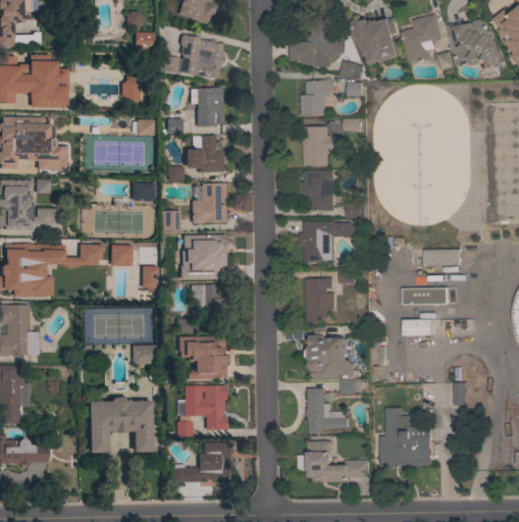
[(14,47),(0,47),(0,0),(32,0),(32,10),(30,12),(26,12),(26,14),(23,17),(23,23),(14,23),(14,47)]
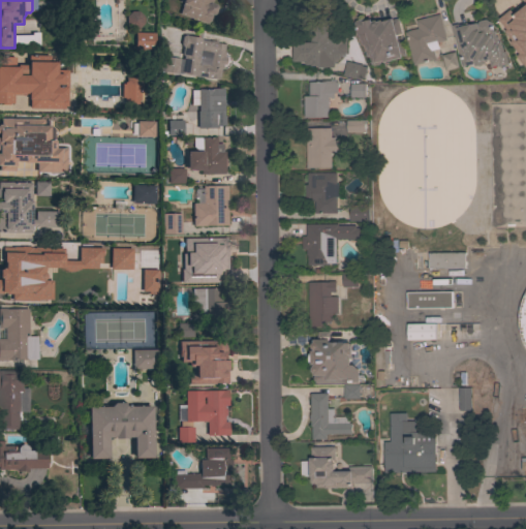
[(209,24),(182,14),(185,4),(184,4),(185,0),(215,0),(214,3),(218,5),(219,7),(217,14),(215,16),(213,14),(214,16),(212,22),(210,23),(209,24)]
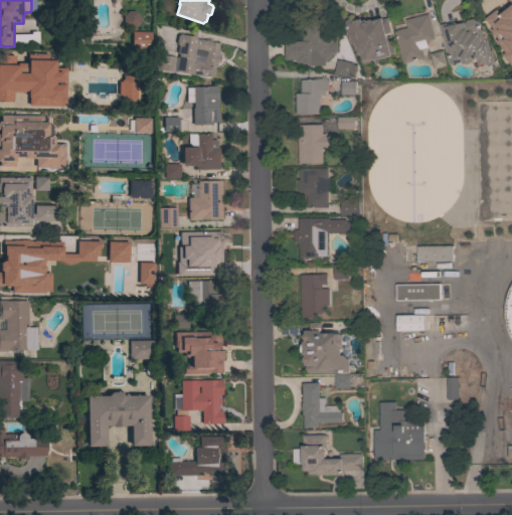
[(511,33),(503,38),(498,27),(494,29),(486,13),(511,1),(511,33)]
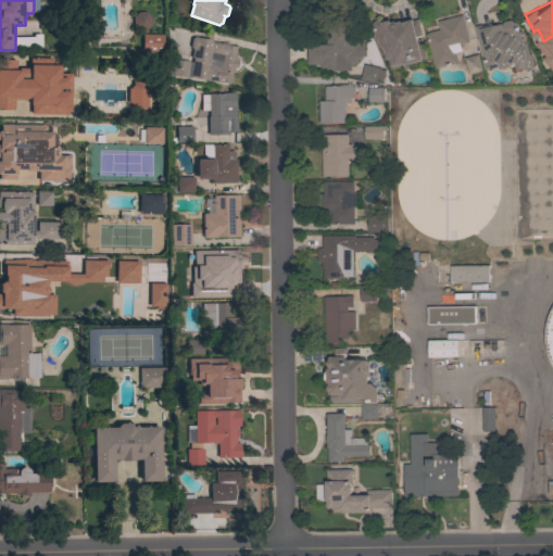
[(153,25),(148,30),(140,30),(135,25),(135,17),(140,12),(148,12),(152,17),(153,25)]
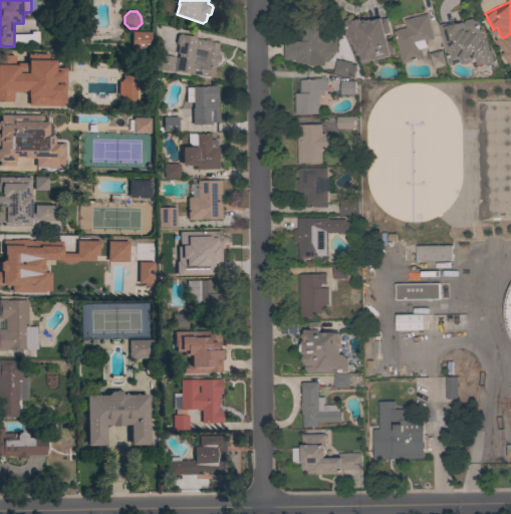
[(431,13),(437,38),(428,41),(430,47),(424,48),(427,57),(405,63),(397,31),(400,30),(399,29),(409,27),(407,19),(431,13)]
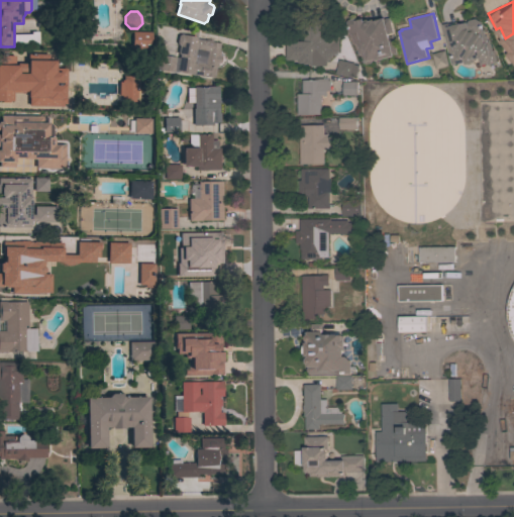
[(327,62),(328,65),(313,65),(313,64),(306,64),(306,63),(301,63),(301,59),(289,60),(289,41),(305,40),(305,31),(315,18),(318,21),(325,15),(340,34),(340,50),(327,62)]
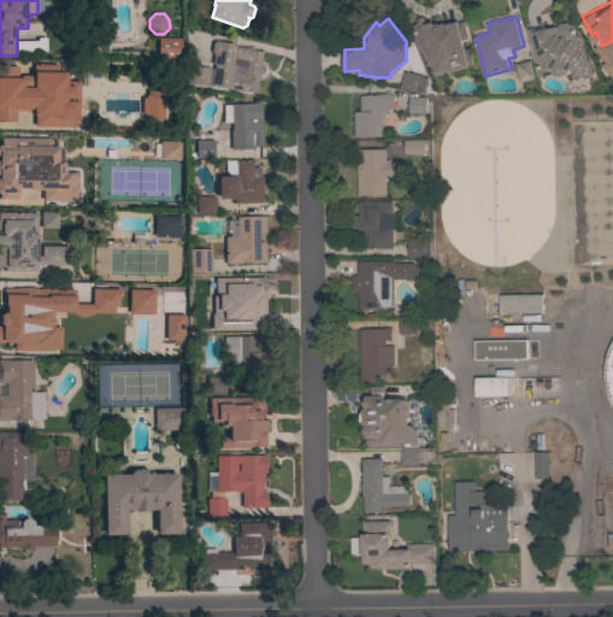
[(477,64),(472,65),(472,68),(452,72),(451,70),(448,71),(446,75),(440,76),(436,75),(434,65),(431,66),(428,52),(425,53),(423,46),(423,47),(420,40),(419,41),(416,27),(418,27),(418,24),(426,22),(426,24),(436,22),(436,25),(441,24),(443,25),(448,23),(449,25),(461,22),(461,23),(467,22),(472,39),(466,41),(466,43),(471,42),(477,64)]
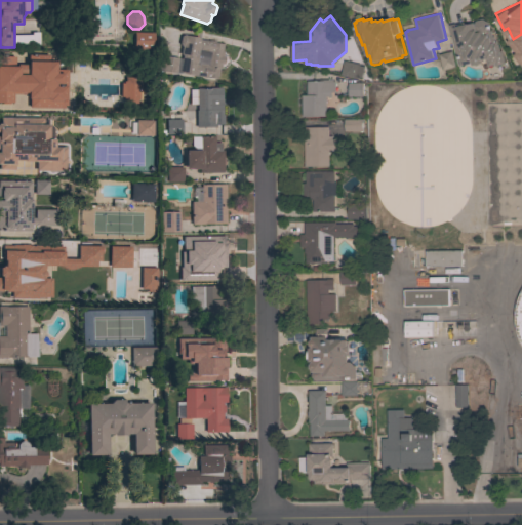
[(451,25),(456,24),(456,25),(466,23),(467,25),(478,22),(478,21),(485,18),(490,22),(492,30),(493,30),(495,36),(496,36),(498,41),(499,41),(500,44),(503,51),(504,50),(508,64),(497,66),(496,65),(490,66),(488,58),(483,59),(484,63),(482,64),(481,66),(478,66),(477,65),(474,66),(473,63),(462,66),(451,25)]
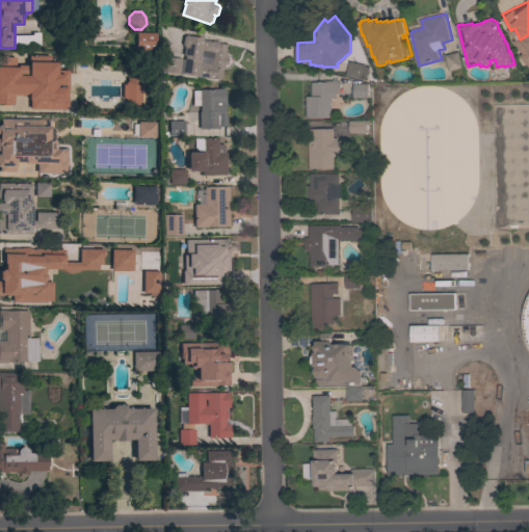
[(139,51),(159,51),(159,34),(139,34),(139,51)]
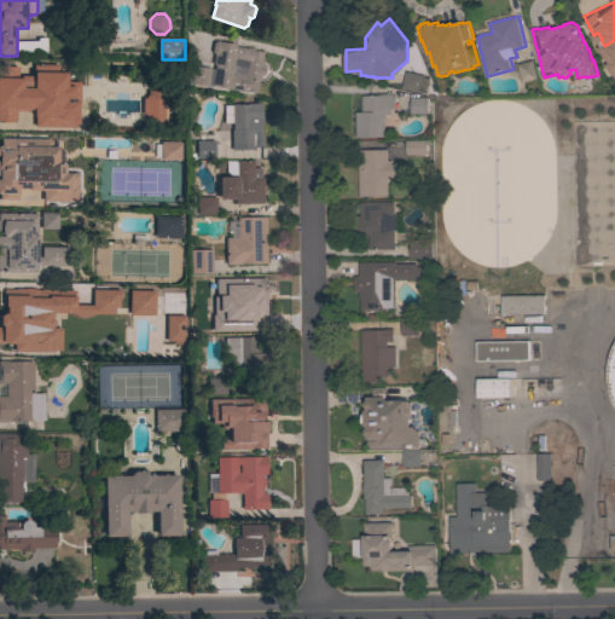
[(237,45),(237,47),(249,48),(257,50),(256,51),(266,52),(264,62),(266,62),(265,67),(267,68),(266,76),(264,76),(262,81),(261,81),(259,94),(214,87),(218,65),(215,64),(216,55),(215,55),(214,52),(215,44),(219,41),(237,45)]
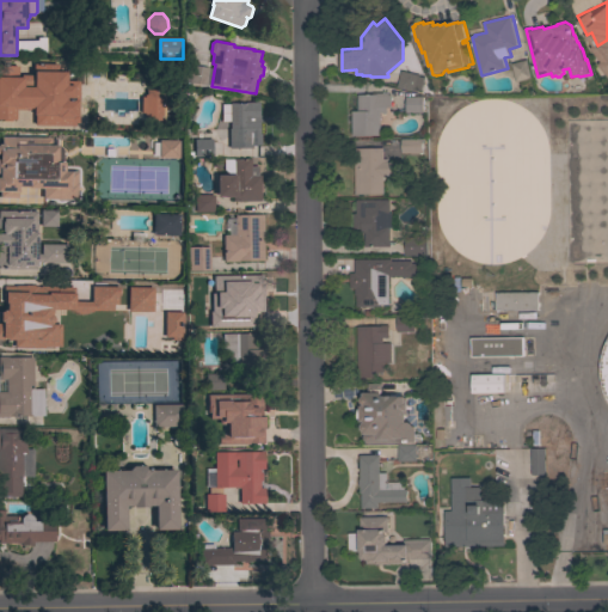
[(594,62),(606,56),(607,60),(607,84),(605,85),(594,62)]
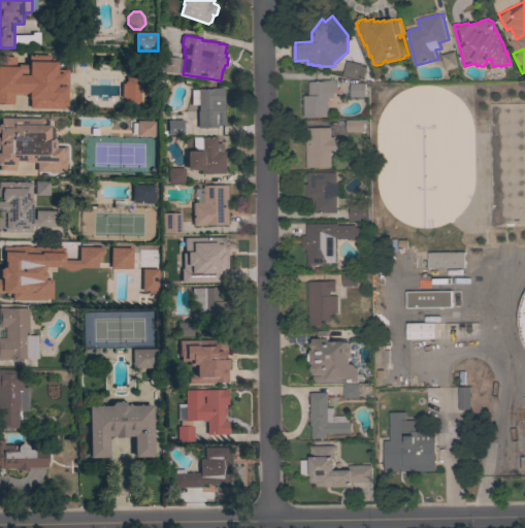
[(25,51),(31,63),(17,71),(17,87),(20,87),(20,89),(29,89),(28,83),(43,83),(43,97),(30,97),(30,98),(0,98),(0,65),(2,64),(0,62),(2,61),(2,52),(13,52),(13,57),(25,51)]
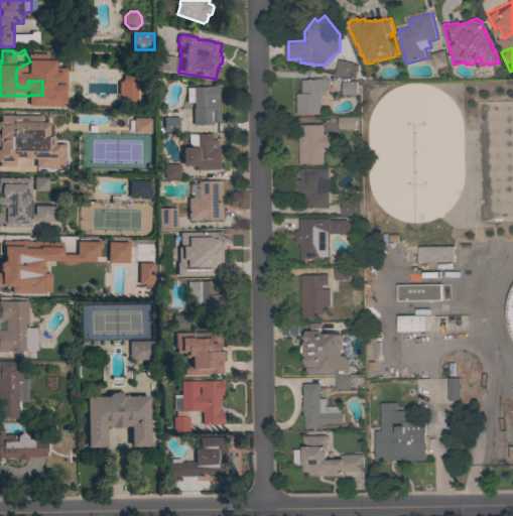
[(451,66),(437,69),(433,53),(446,50),(451,66)]
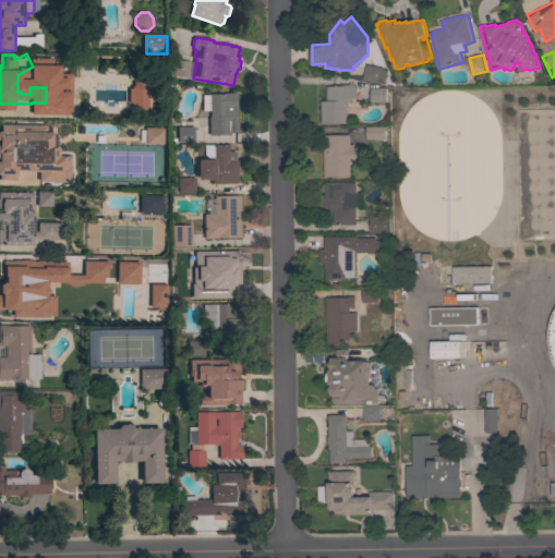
[(190,77),(171,75),(173,60),(192,62),(190,77)]
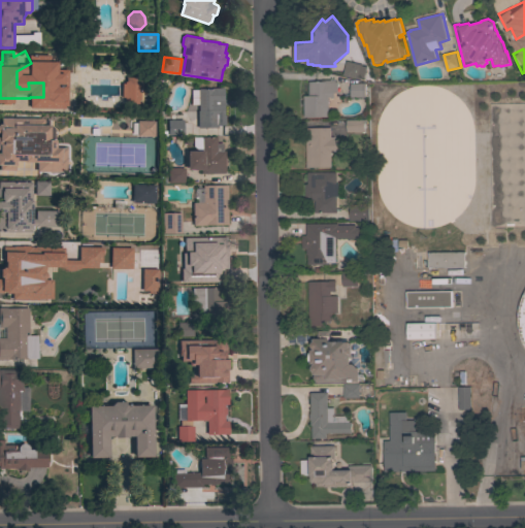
[(349,61),(369,66),(366,79),(361,78),(361,79),(346,75),(349,61)]
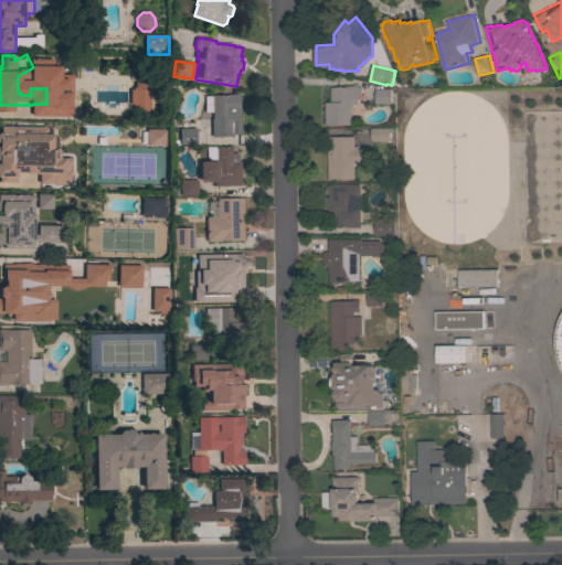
[(134,112),(152,112),(154,85),(135,85),(134,112)]
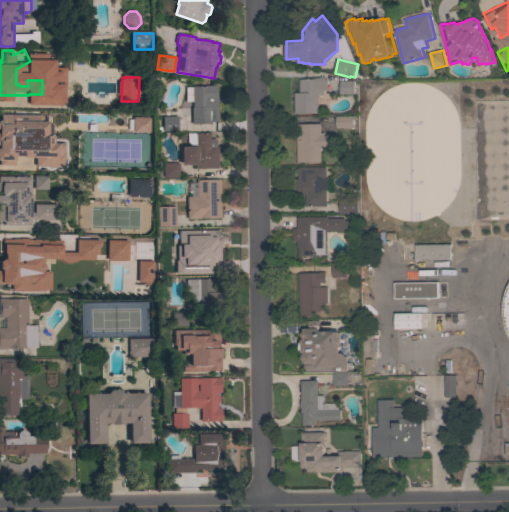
[(296,93),(302,93),(301,79),(315,79),(315,78),(327,77),(330,81),(330,89),(326,90),(326,94),(320,95),(321,113),(297,113),(296,93)]
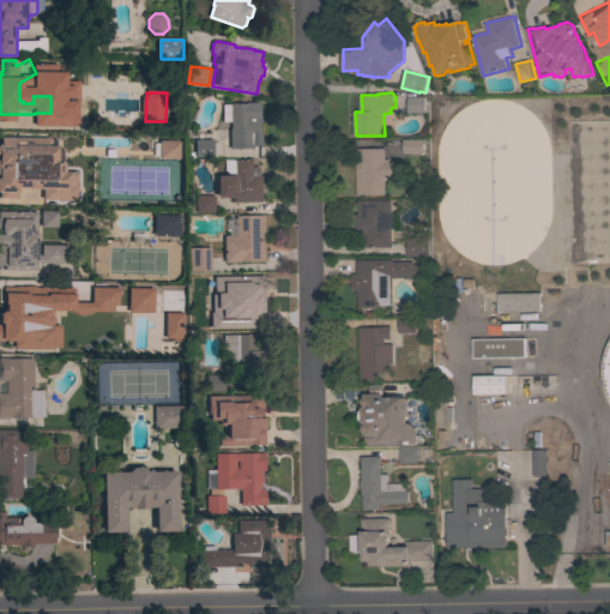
[(427,97),(428,113),(410,113),(410,97),(427,97)]
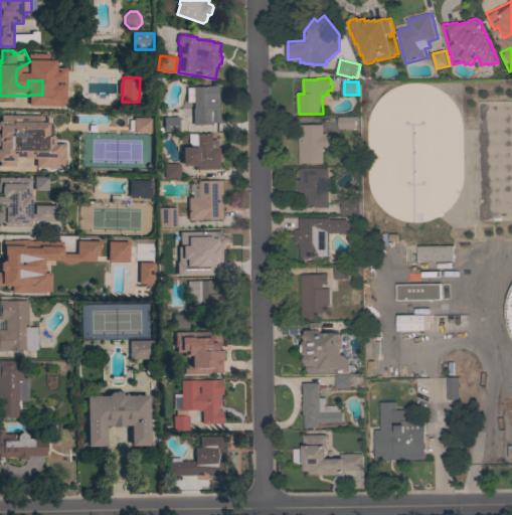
[(465,182),(464,186),(462,191),(461,195),(458,200),(452,208),(448,211),(445,213),(446,215),(442,217),(441,216),(438,218),(435,219),(427,221),(417,222),(413,222),(408,221),(402,220),(396,217),(392,215),(388,212),(382,207),(377,201),(374,195),(371,187),(370,179),(369,131),(370,122),(370,119),(372,113),(374,109),(376,106),(380,100),(384,96),(388,92),(391,90),(395,88),(399,86),(404,84),(408,83),(413,82),(418,82),(422,82),(428,83),(432,84),(437,87),(441,89),(445,92),(450,96),(453,99),(455,102),(459,107),(461,111),(463,116),(464,121),(465,127),(465,130),(465,177),(465,182)]
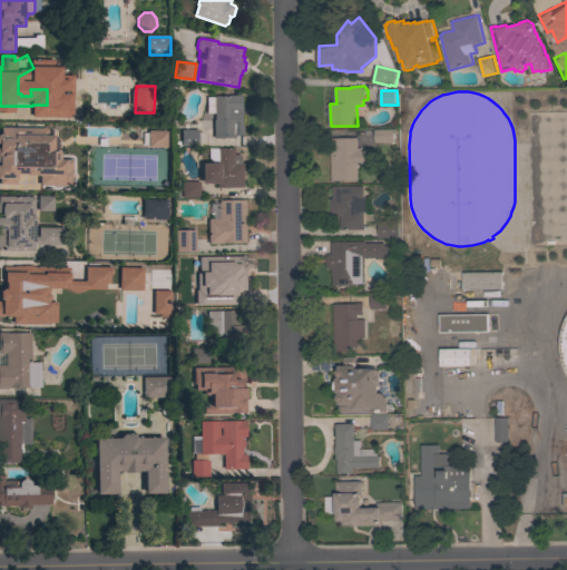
[(216,96),(243,96),(243,107),(244,107),(244,116),(243,116),(244,127),(236,127),(236,135),(226,135),(226,138),(215,138),(215,120),(216,120),(216,96)]
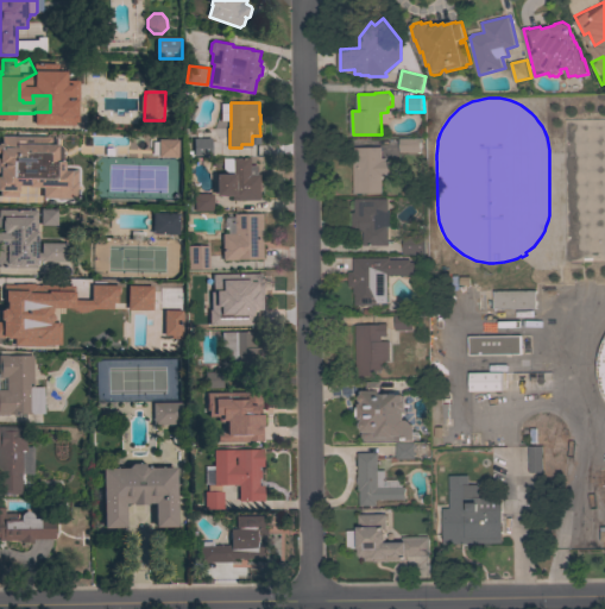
[(209,131),(209,139),(213,139),(213,156),(196,157),(195,139),(193,139),(193,131),(209,131)]
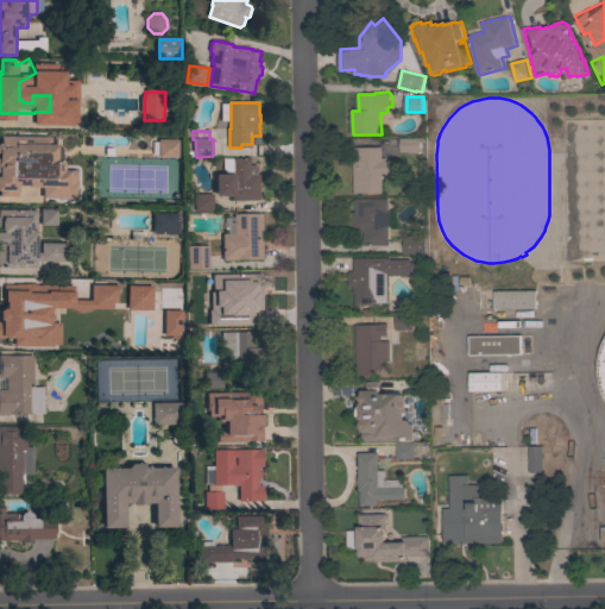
[(44,199),(44,187),(19,187),(19,198),(1,198),(1,190),(0,190),(0,158),(1,158),(1,156),(0,154),(0,144),(4,144),(4,137),(52,137),(52,144),(58,144),(58,162),(65,162),(65,170),(71,170),(71,171),(79,171),(79,182),(79,200),(44,199)]
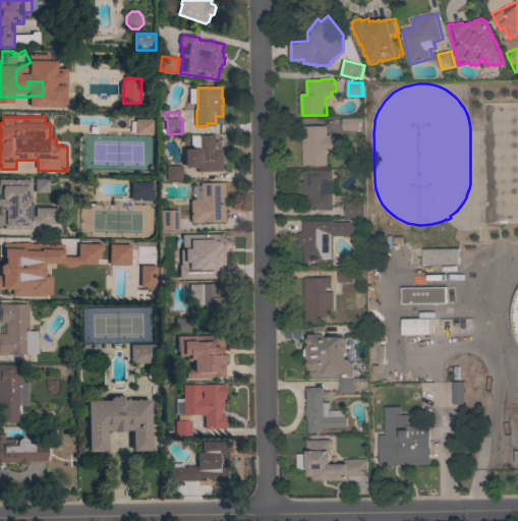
[(134,119),(111,118),(111,133),(133,133),(134,119)]
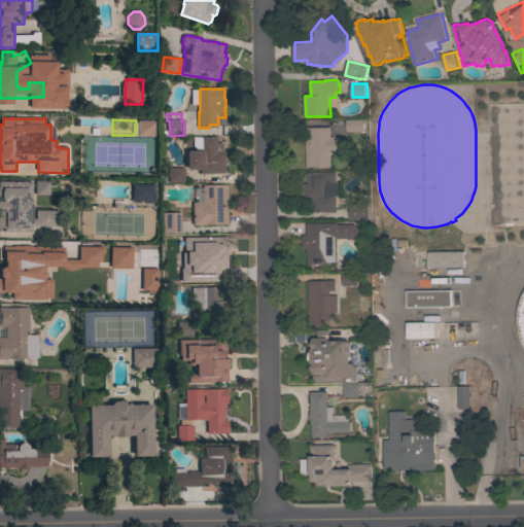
[(367,119),(367,132),(348,132),(348,119),(367,119)]
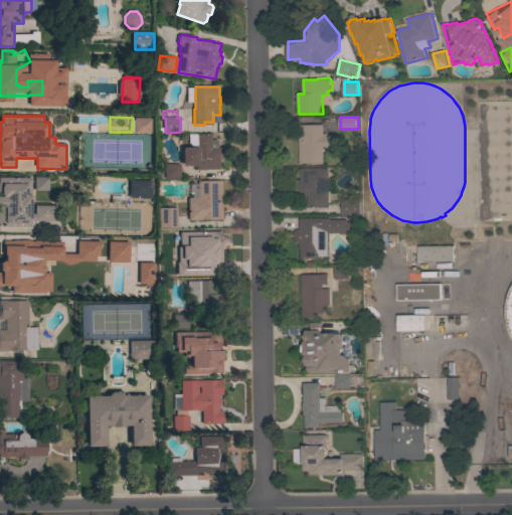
[(152,119),(152,134),(135,133),(135,118),(152,119)]
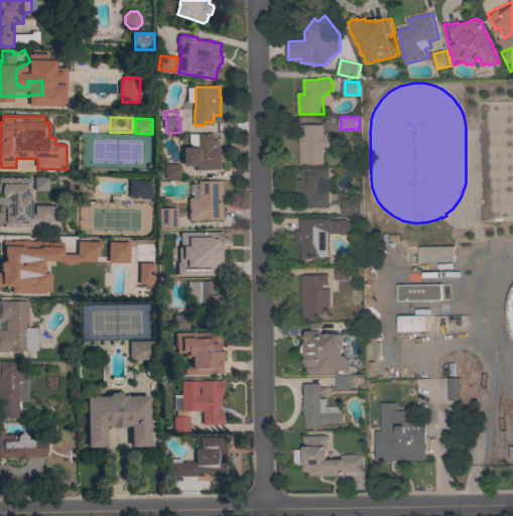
[(301,125),(326,125),(326,134),(329,134),(329,136),(337,136),(338,147),(326,148),(326,163),(302,163),(301,125)]
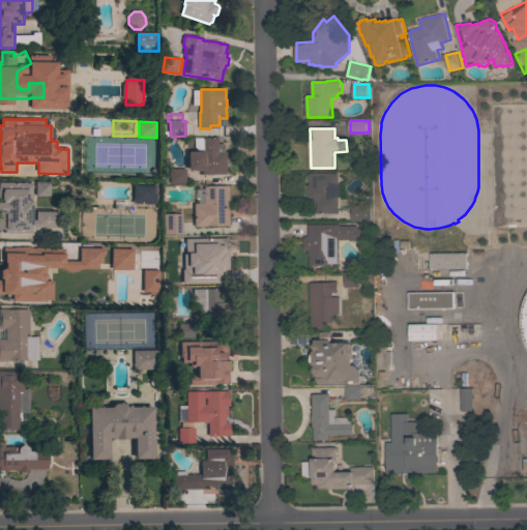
[(228,174),(203,174),(203,171),(189,171),(189,151),(196,151),(196,139),(220,139),(220,144),(226,144),(226,152),(228,152),(228,174)]
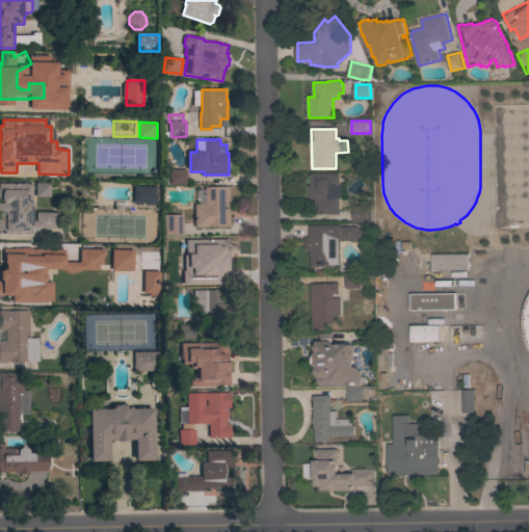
[(172,185),(172,169),(188,169),(188,185),(172,185)]
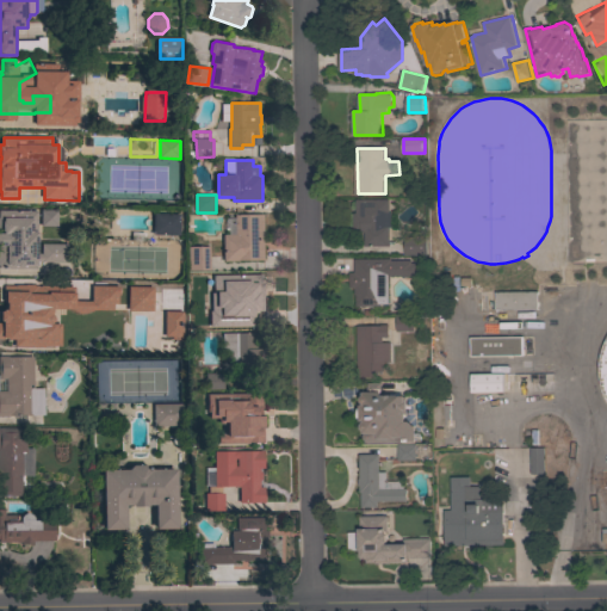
[(366,232),(363,232),(363,228),(355,229),(355,213),(358,213),(358,199),(391,199),(391,213),(394,213),(394,227),(392,227),(392,246),(367,246),(366,232)]
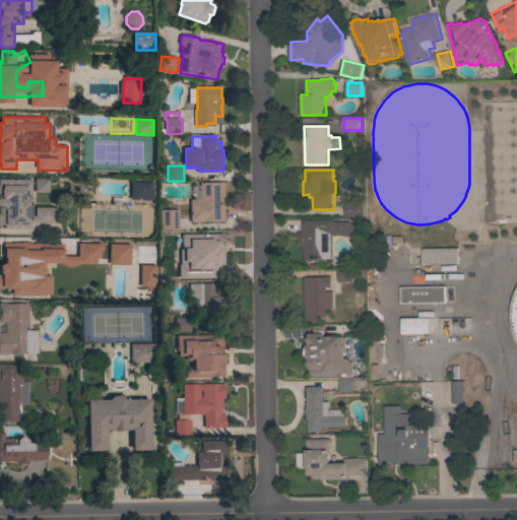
[(33,216),(37,216),(37,207),(59,208),(59,223),(33,223),(33,230),(0,229),(0,179),(34,180),(33,216)]
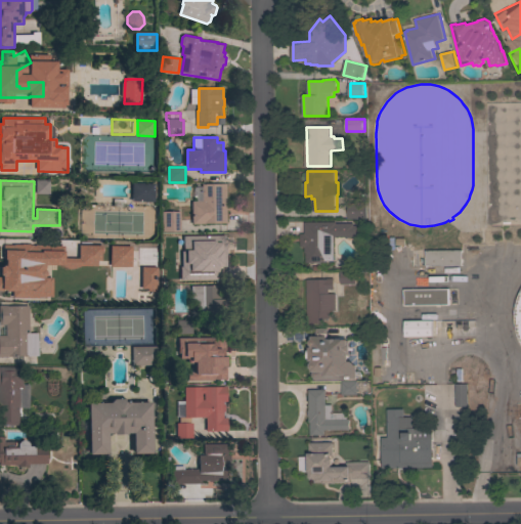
[(37,194),(37,180),(51,180),(51,194),(37,194)]
